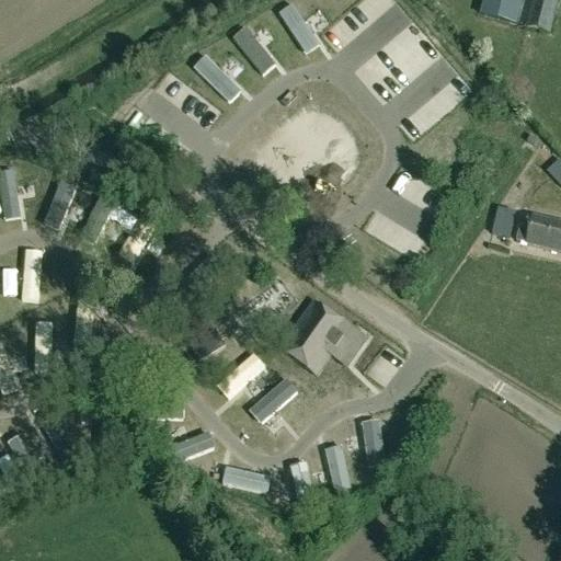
[(313,0),(294,0),(316,39),(331,32),(313,0)]
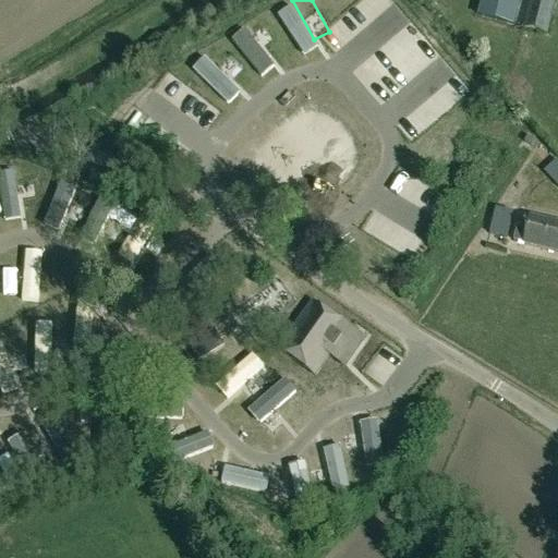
[(480,0),(476,15),(523,27),(530,0),(480,0)]
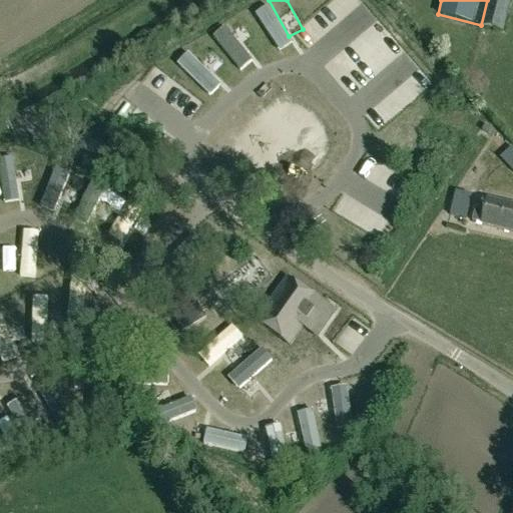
[(487,0),(481,25),(480,27),(503,32),(510,2),(508,1),(508,0),(487,0)]
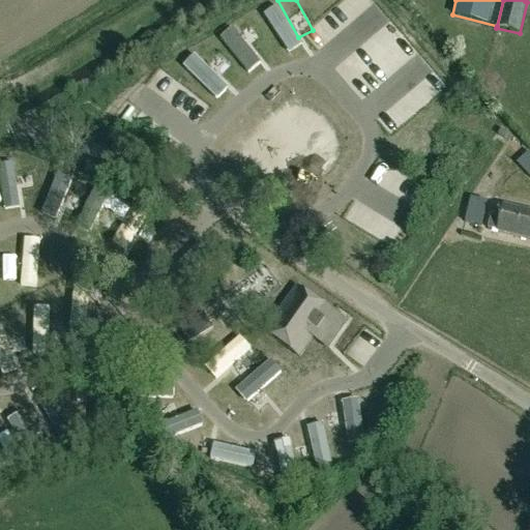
[(251,11),(236,20),(258,59),(272,51),(251,11)]
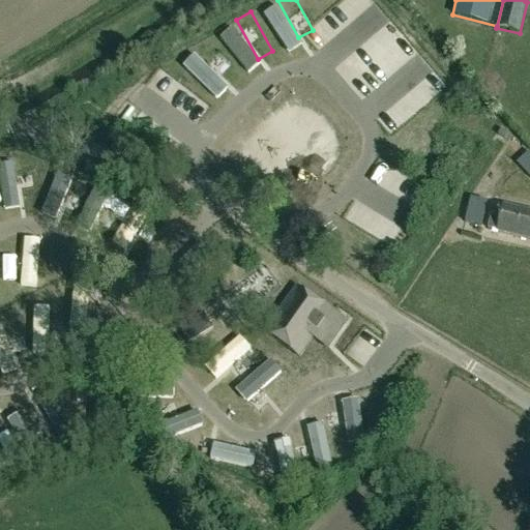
[(359,94),(377,75),(341,41),(323,60),(359,94)]
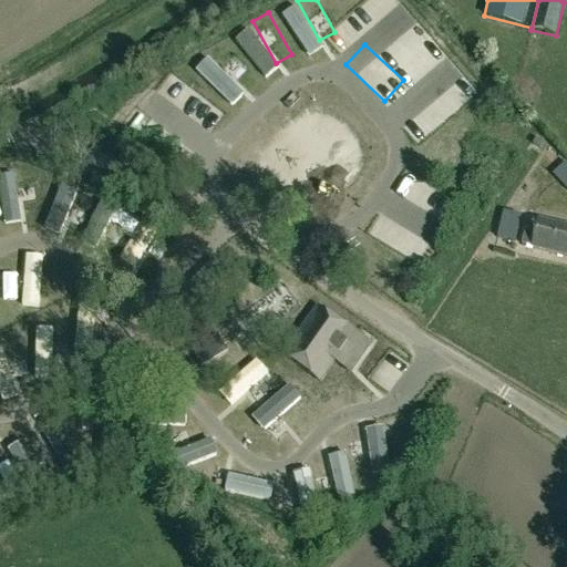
[(460,63),(446,80),(466,94),(478,78),(460,63)]
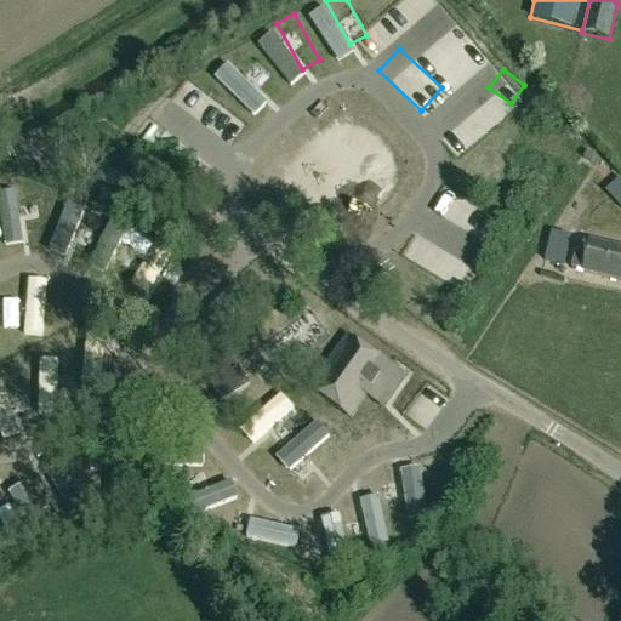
[(204,75),(195,92),(244,115),(252,97),(204,75)]
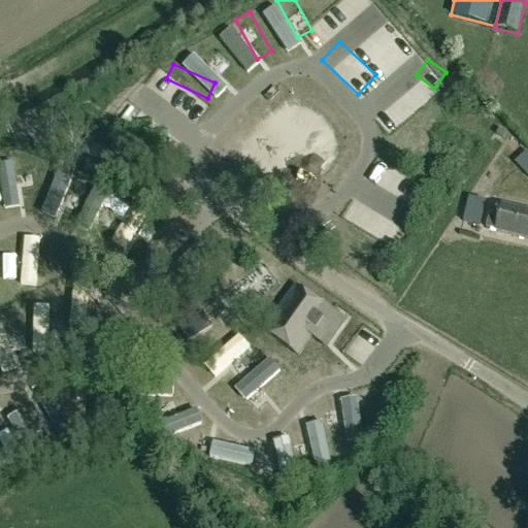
[(472,99),(466,92),(459,99),(465,106),(472,99)]
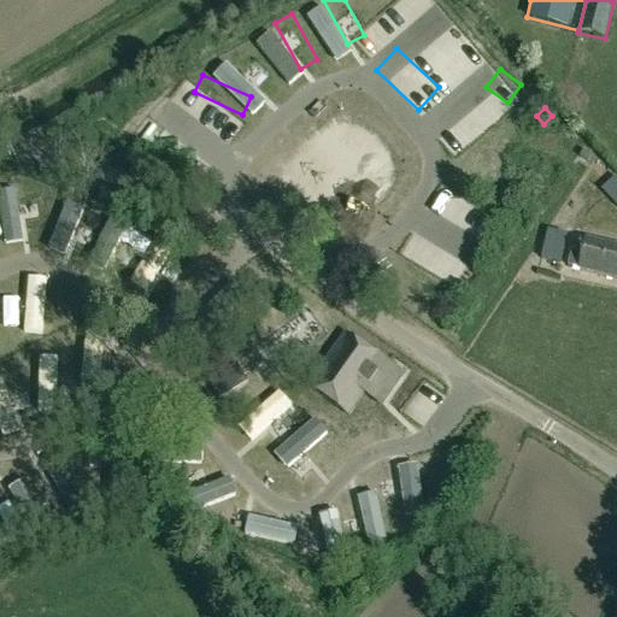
[(616,180),(616,178),(601,192),(616,207),(616,180)]
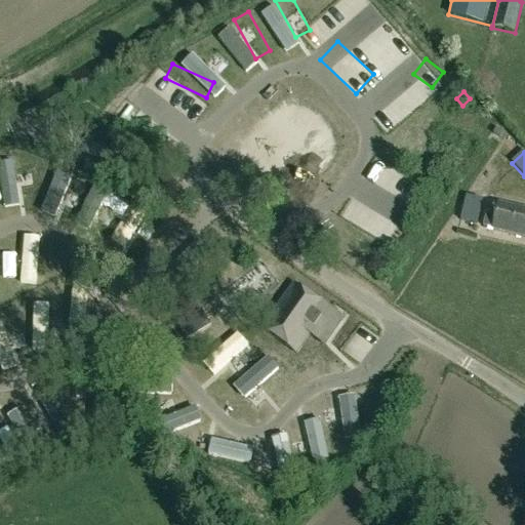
[(73,159),(61,202),(76,206),(88,163),(73,159)]
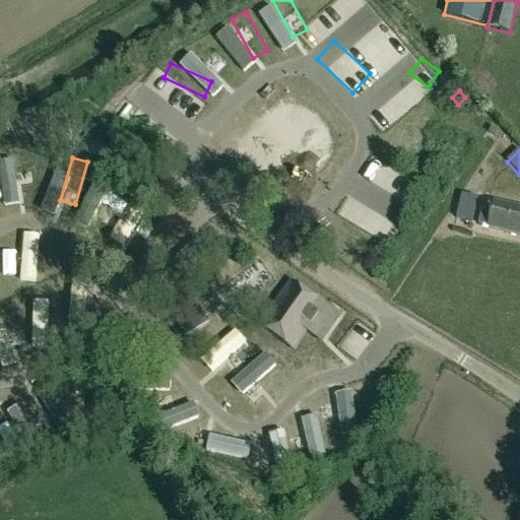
[(144,177),(120,214),(133,222),(157,186),(144,177)]
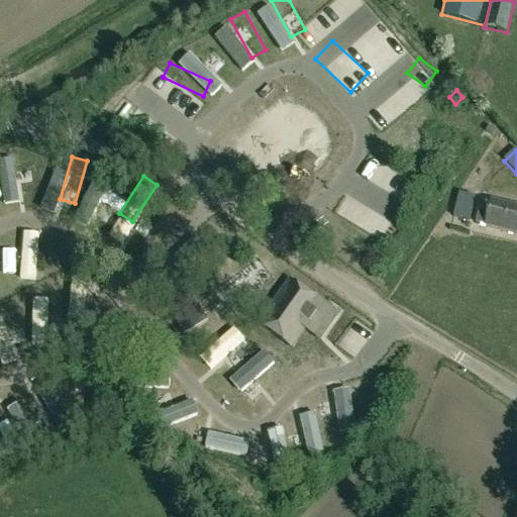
[(469,221),(474,198),(458,194),(453,217),(469,221)]
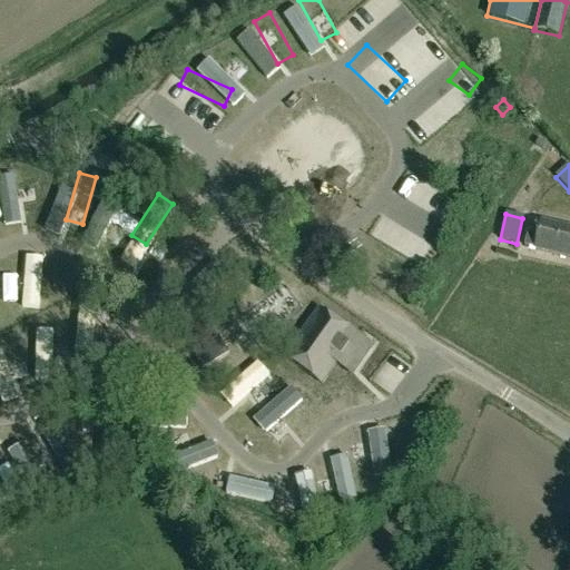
[(536,249),(534,251),(569,259),(569,258),(569,228),(541,223),(539,236),(528,233),(524,247),(536,249)]
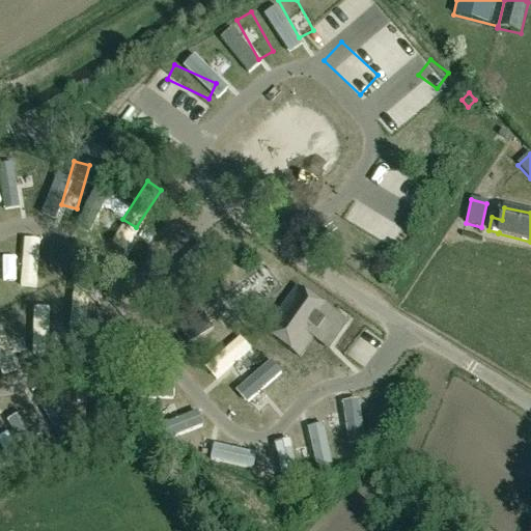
[(21,230),(4,231),(4,277),(21,277),(21,230)]
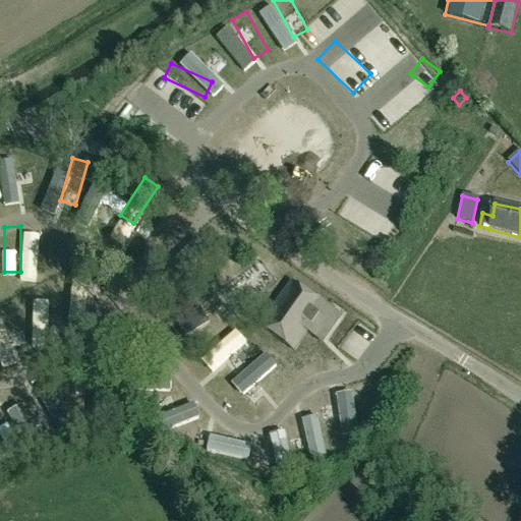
[(259,327),(294,351),(307,333),(321,343),(339,316),(291,283),(281,297),(274,292),(284,278),(256,258),(237,285),(235,283),(227,293),(239,302),(244,295),(257,304),(261,299),(273,307),(259,327)]
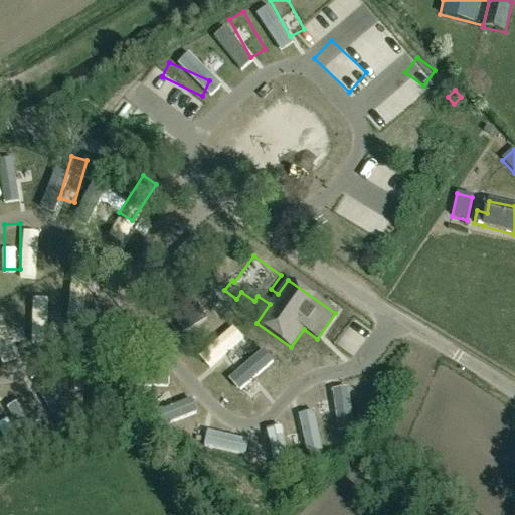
[(37,305),(11,341),(24,351),(50,315),(37,305)]
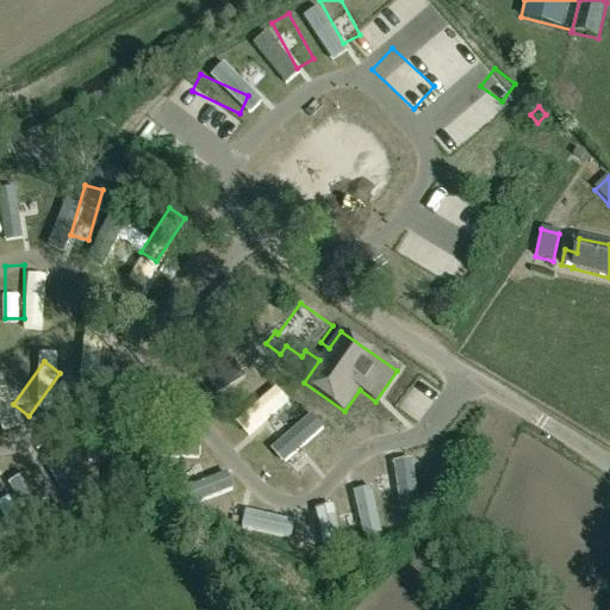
[(240,361),(231,366),(207,380),(218,398),(250,380),(240,361)]
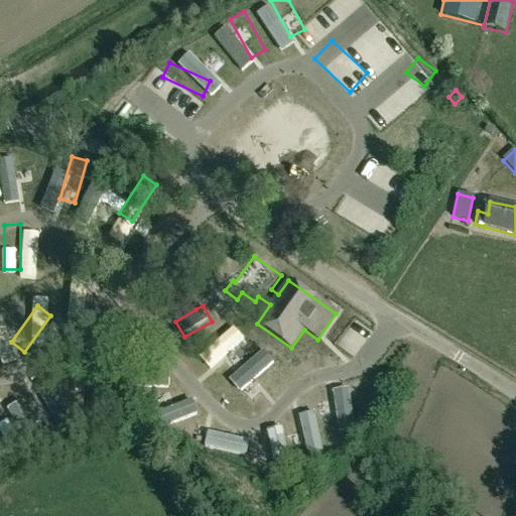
[(242,329),(216,365),(229,374),(255,339),(242,329)]
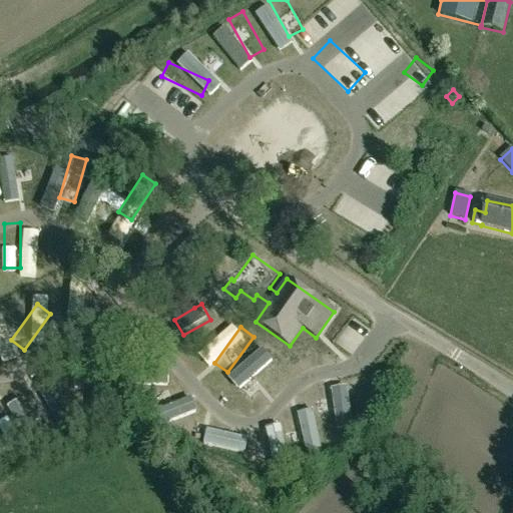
[(269,345),(242,381),(255,391),(282,355),(269,345)]
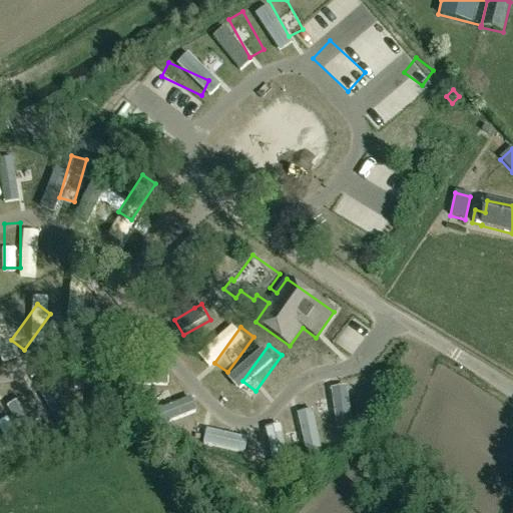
[(309,395),(297,405),(326,438),(338,428),(309,395)]
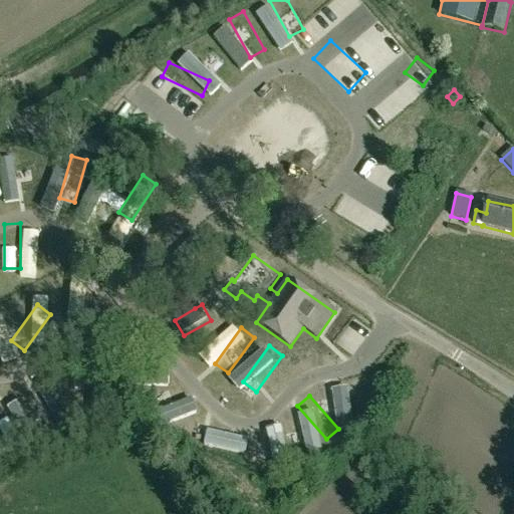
[(175,405),(159,409),(170,452),(186,448),(175,405)]
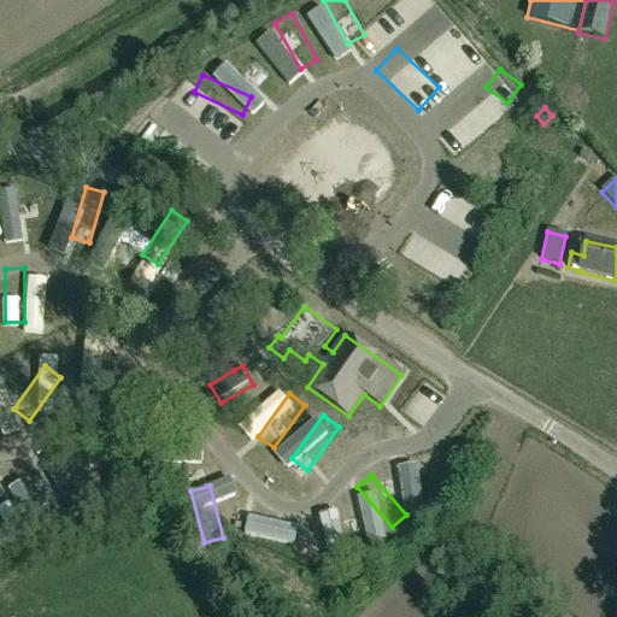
[(18,503),(1,512),(29,558),(46,548),(18,503)]
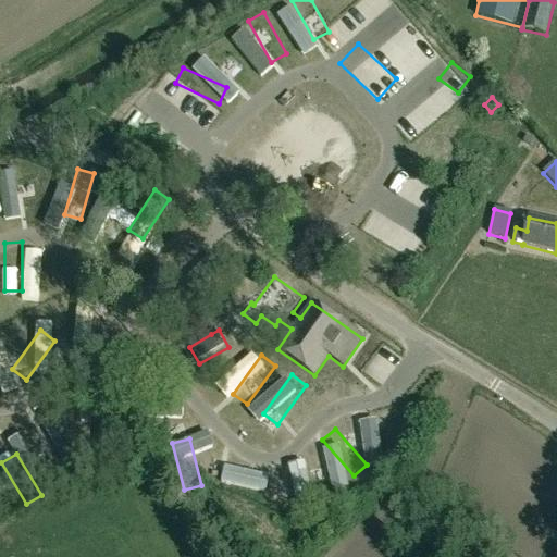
[(314,459),(301,470),(332,507),(345,496),(314,459)]
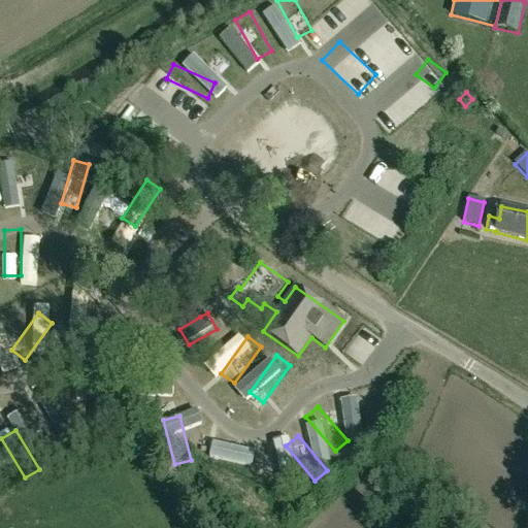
[(204,437),(200,454),(244,464),(249,448),(204,437)]
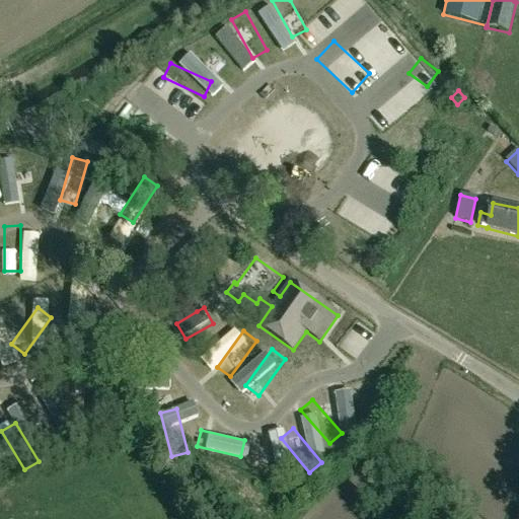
[(272,456),(260,467),(290,500),(302,489),(272,456)]
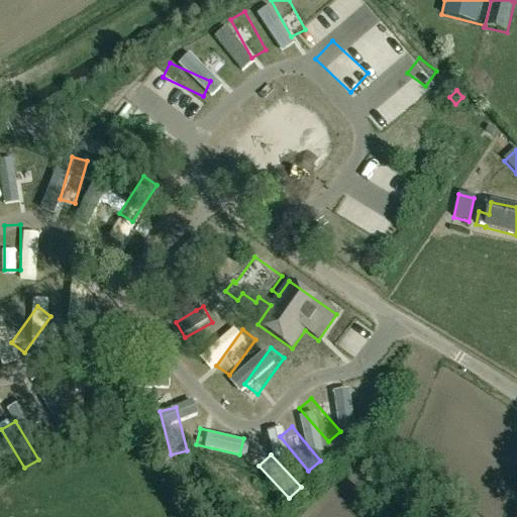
[(0,461),(0,482),(9,477),(0,461)]
